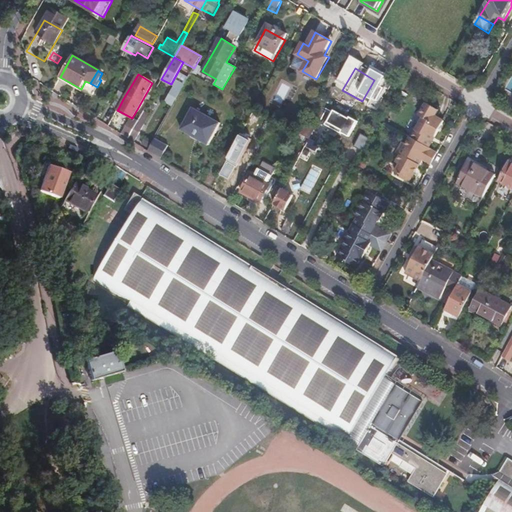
[(165,101),(172,104),(185,81),(178,77),(165,101)]
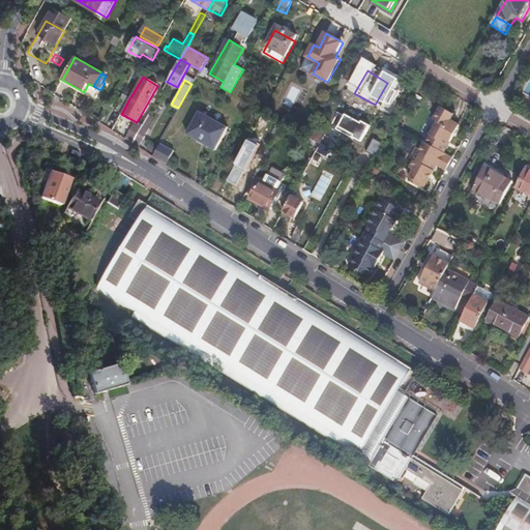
[(84,92),(89,94),(93,86),(88,84),(84,92)]
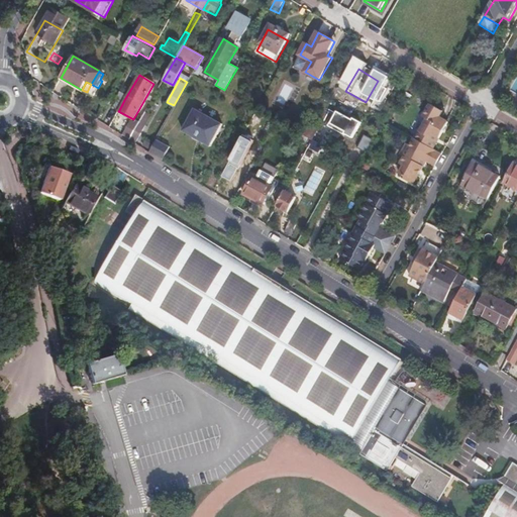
[(91,84),(87,92),(91,95),(95,95),(98,88),(91,84)]
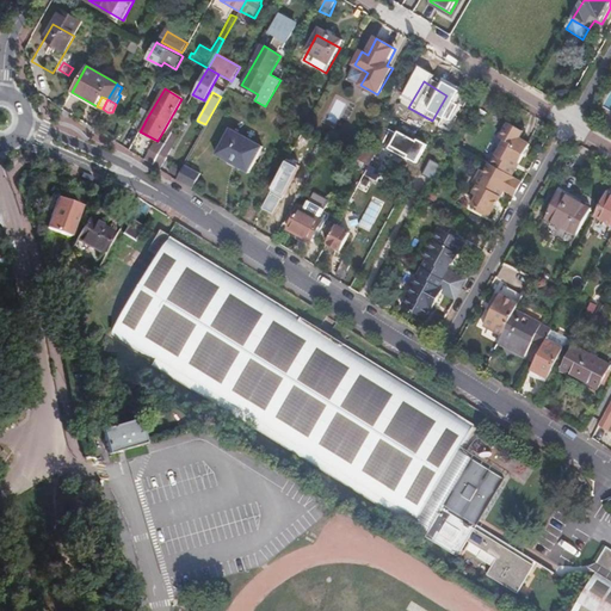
[(141,130),(147,118),(141,115),(134,127),(141,130)]
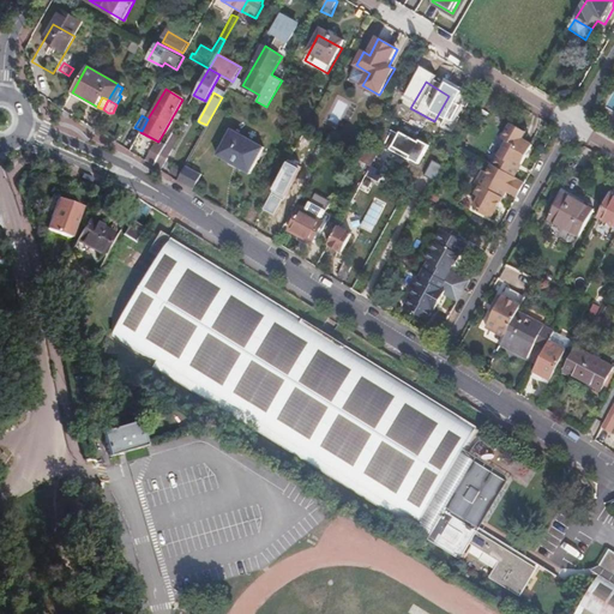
[(489,162),(511,174),(528,142),(517,136),(521,128),(506,120),(498,136),(501,138),(489,162)]
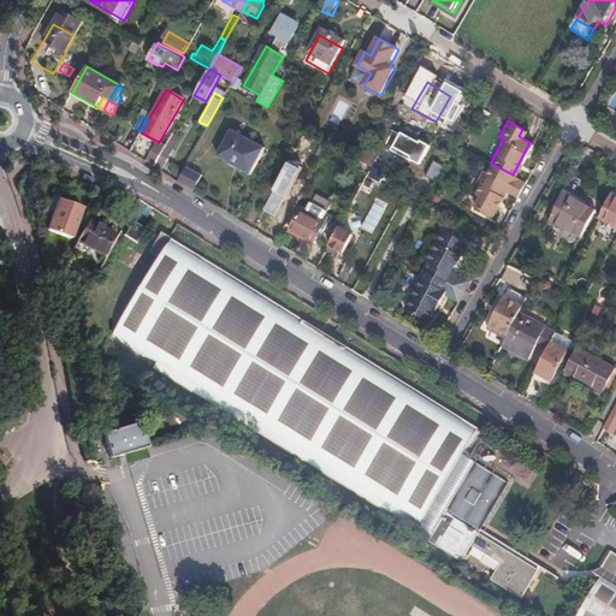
[(227,138),(212,166),(246,185),(261,158),(227,138)]
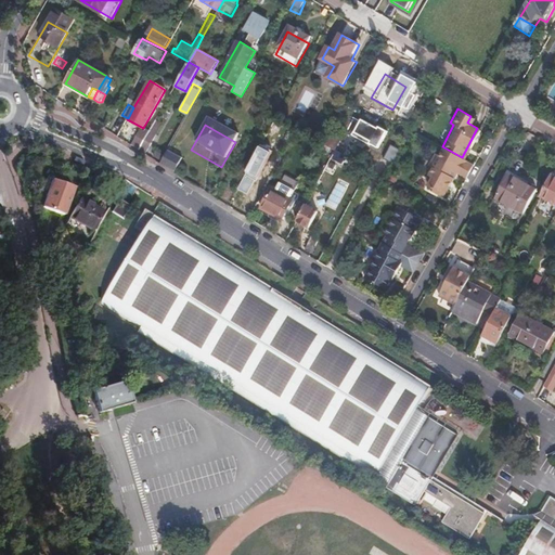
[(278,139),(289,145),(296,133),(284,127),(278,139)]
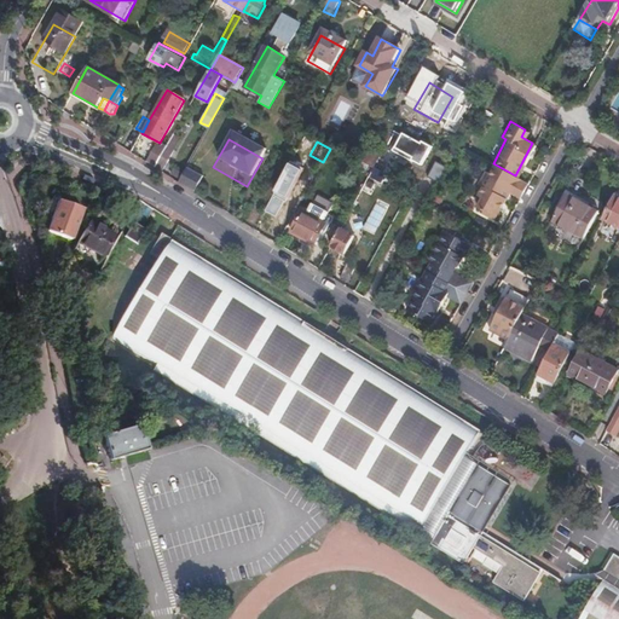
[(150,165),(154,167),(166,146),(160,143),(149,163),(150,165)]
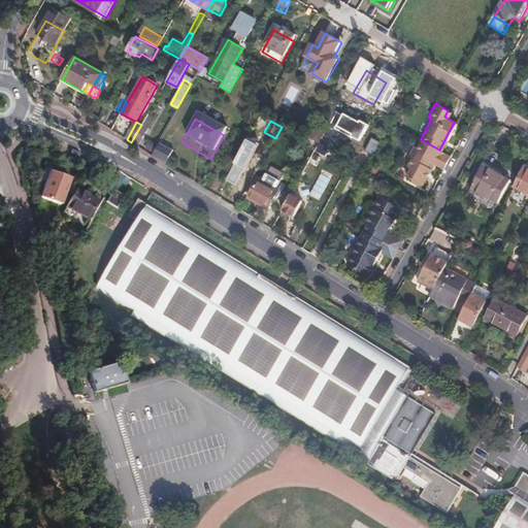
[(141,125),(131,142),(138,145),(147,129),(141,125)]
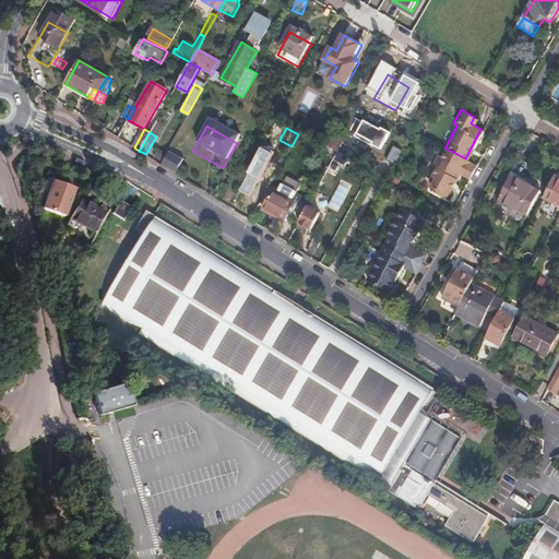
[(339,150),(345,153),(354,138),(347,133),(339,150)]
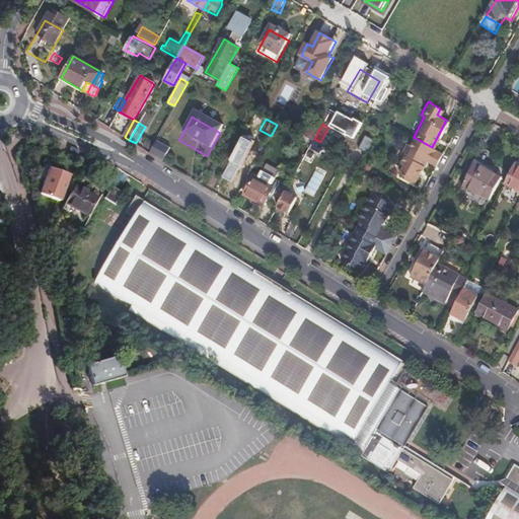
[(302,135),(300,139),(299,140),(309,145),(312,140),(302,135)]
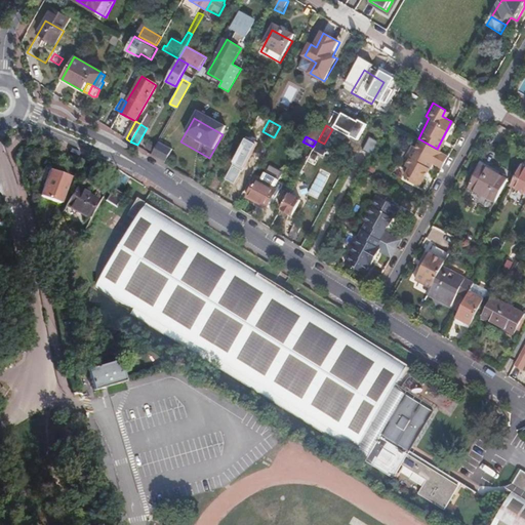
[(429,162),(434,164),(438,158),(442,152),(437,149),(418,138),(417,137),(413,145),(407,156),(402,164),(406,166),(402,174),(408,177),(407,179),(416,185),(429,162)]
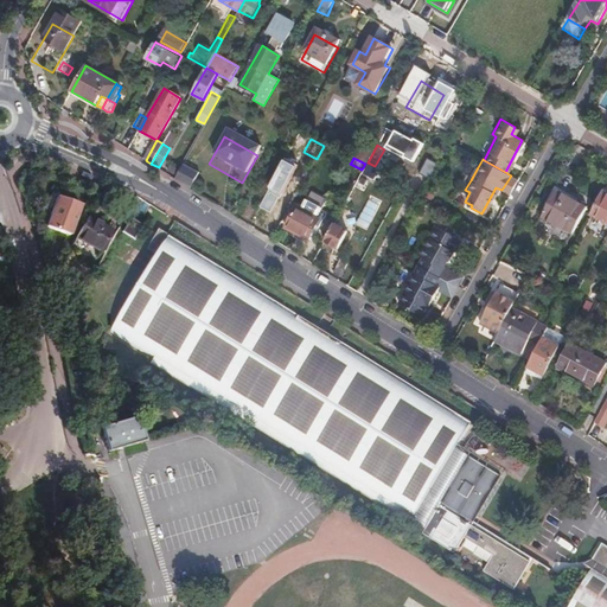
[(285,161),(268,191),(280,198),(296,167),(285,161)]
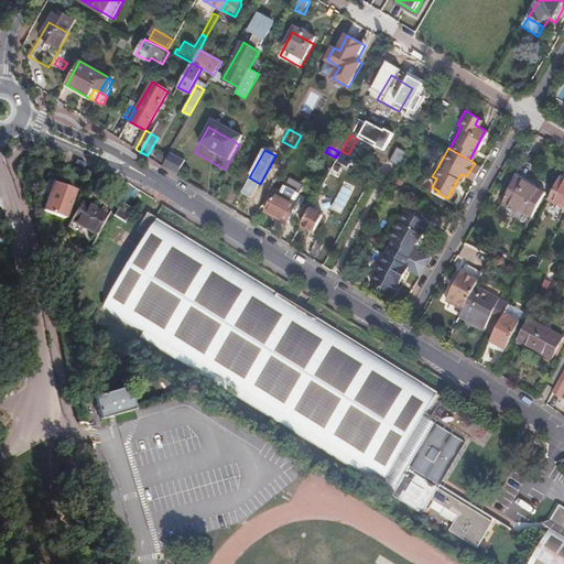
[(171,170),(177,174),(185,159),(171,151),(163,165),(171,170)]
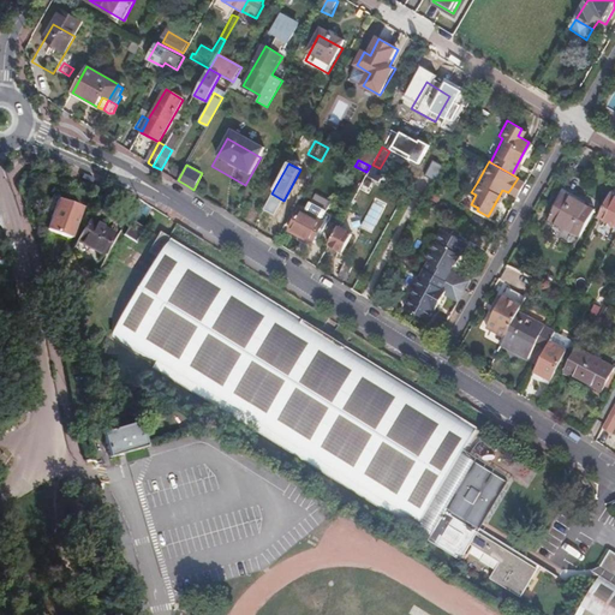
[(366,172),(365,174),(378,181),(383,173),(370,166),(366,172)]
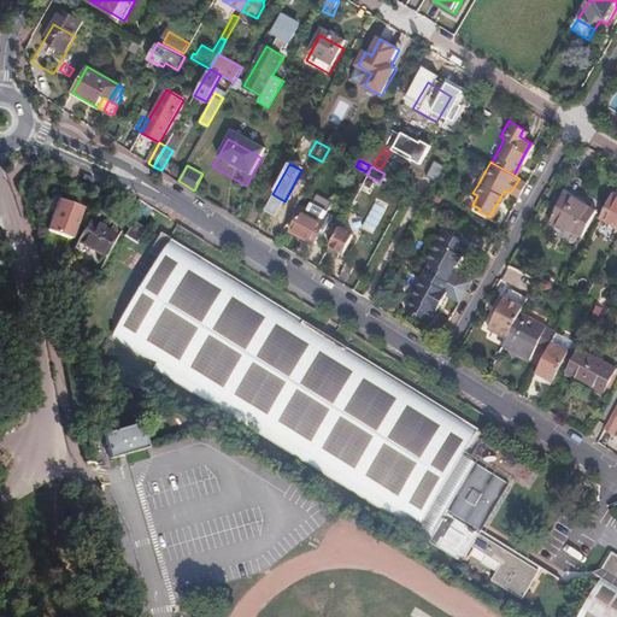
[(475,182),(479,183),(486,170),(482,169),(475,182)]
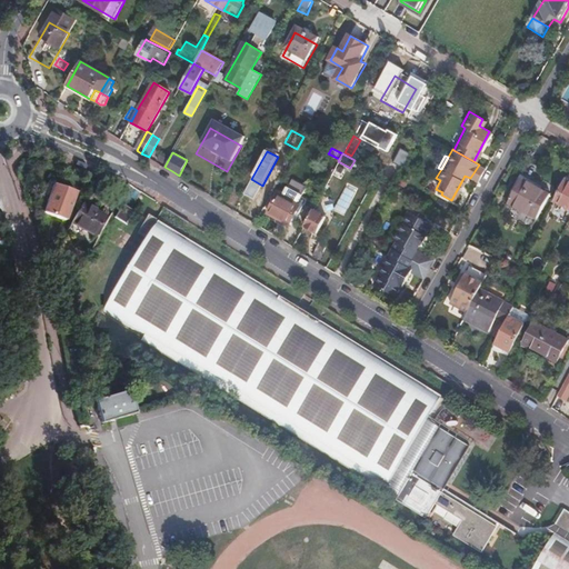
[(475,171),(480,175),(485,168),(479,165),(475,171)]
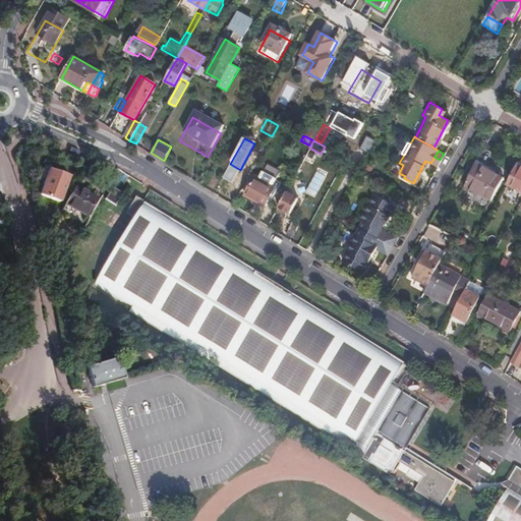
[(435,157),(430,163),(437,166),(440,160),(435,157)]
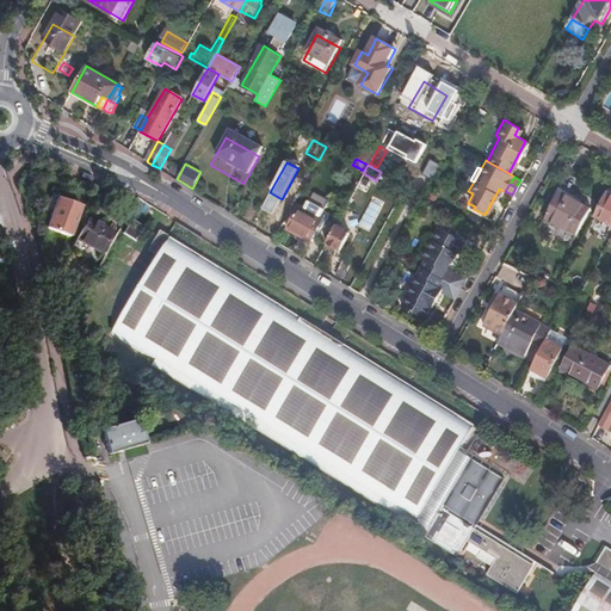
[(545,217),(575,234),(590,207),(560,191),(545,217)]
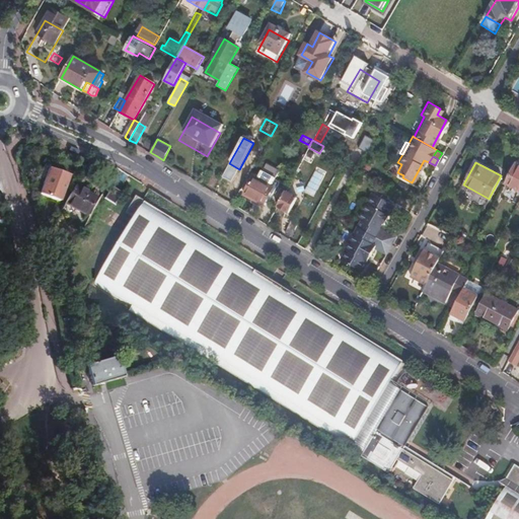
[(518,191),(518,165),(514,163),(505,182),(518,191)]
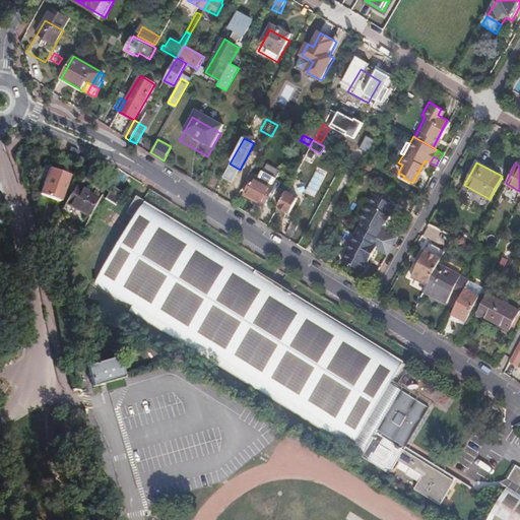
[(41,195),(60,202),(69,176),(49,169),(41,195)]
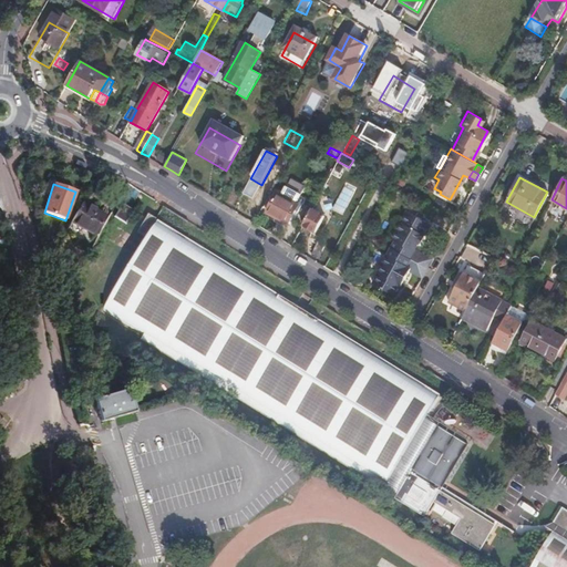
[(266,213),(287,225),(298,205),(296,204),(300,195),(288,188),(282,196),(277,194),(266,213)]
